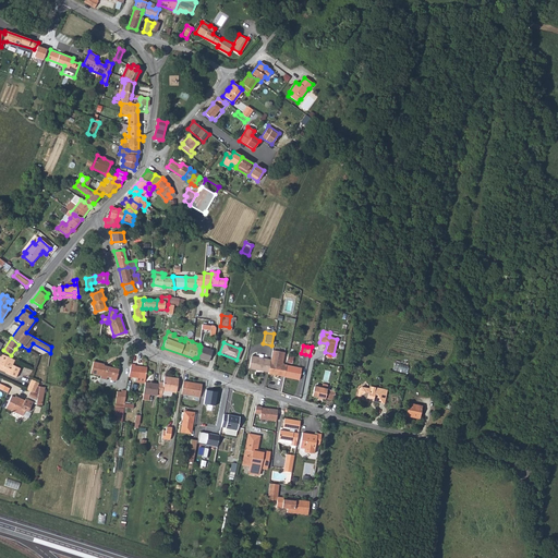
[(213,351),(201,347),(199,350),(199,352),(197,358),(208,362),(213,351)]
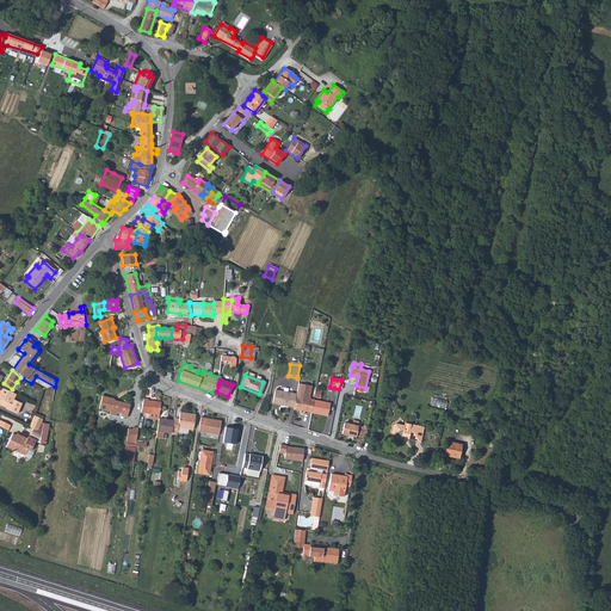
[(297,384),(295,395),(292,408),(292,409),(307,412),(309,400),(312,387),(297,384)]
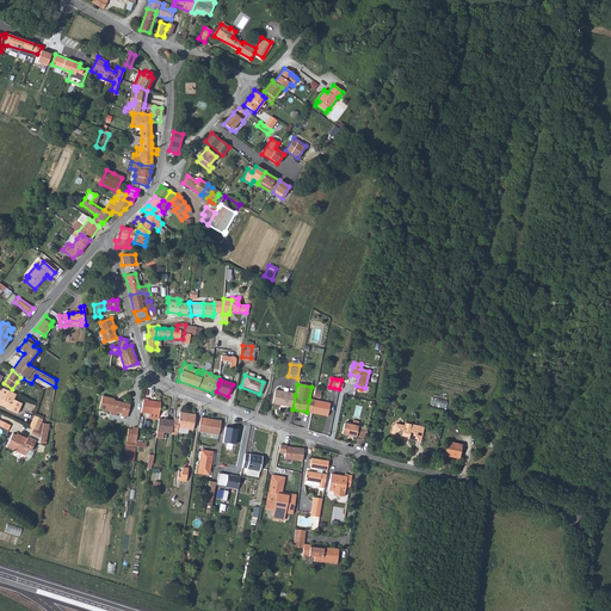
[(14,412),(19,402),(12,400),(16,394),(1,388),(0,390),(0,403),(6,406),(6,407),(14,412)]
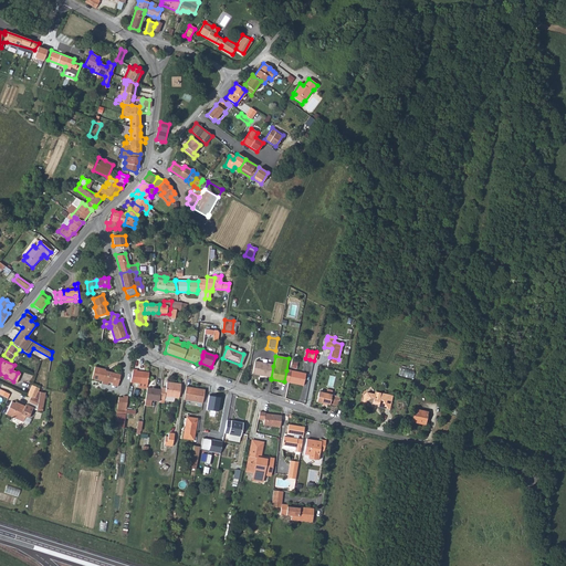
[(271,378),(273,366),(253,363),(251,374),(271,378)]
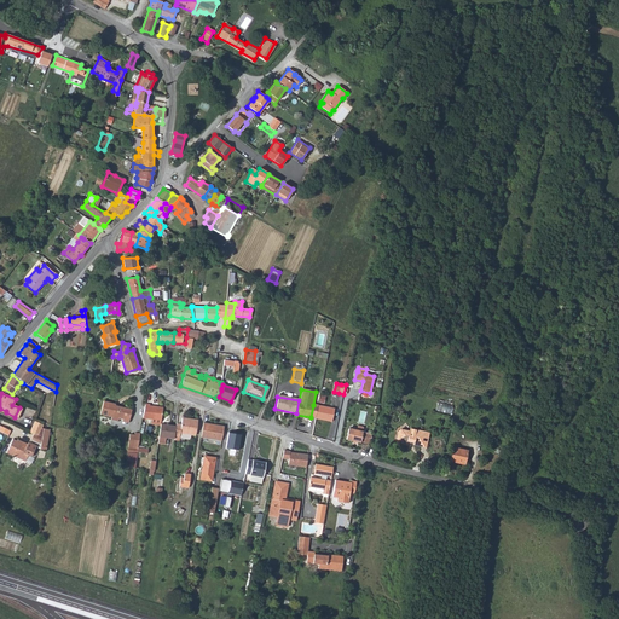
[(114,403),(102,400),(100,415),(111,416),(111,418),(117,420),(119,416),(123,417),(122,420),(129,420),(131,406),(119,405),(117,405),(116,406),(114,406),(114,403)]
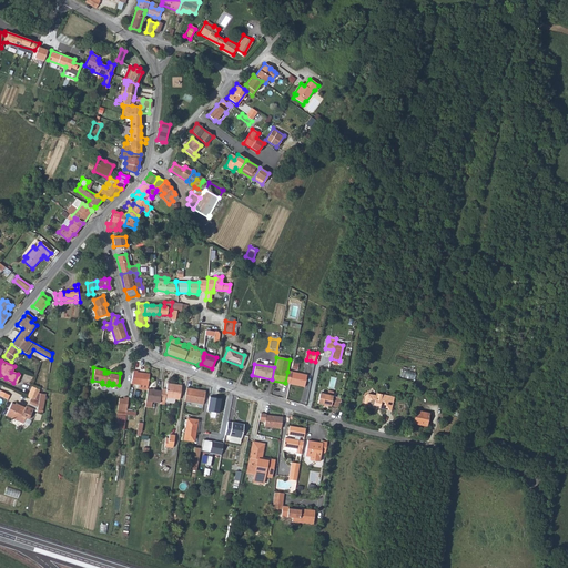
[(402,368),(401,376),(415,378),(416,371),(402,368)]
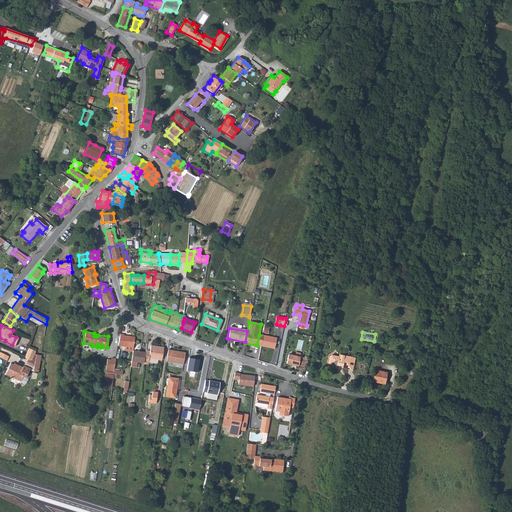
[(126,351),(133,352),(134,350),(136,337),(123,335),(123,334),(119,333),(118,338),(118,342),(117,346),(126,347),(126,351)]
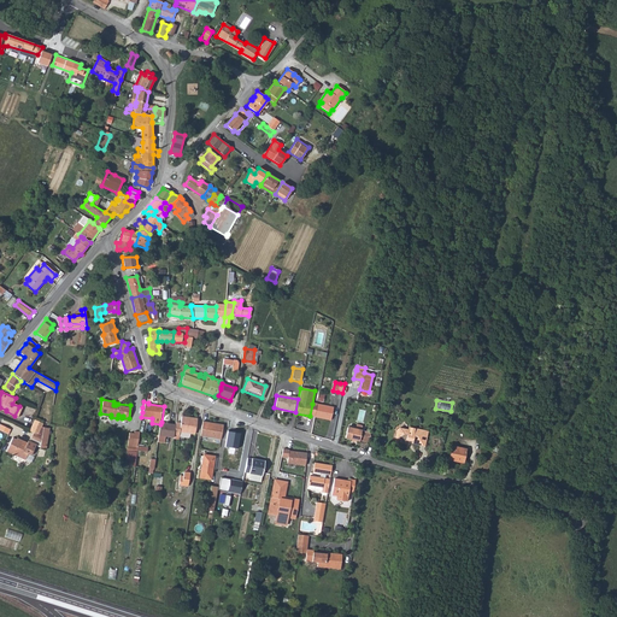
[(333,407),(317,405),(313,417),(330,421),(333,407)]
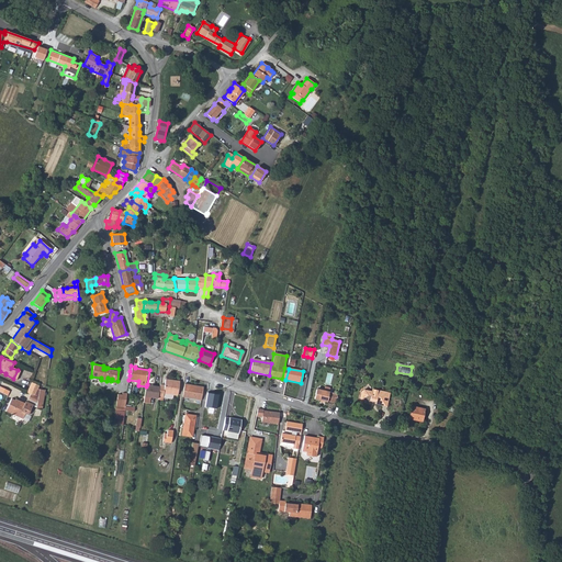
[(166,385),(160,384),(160,386),(159,395),(164,396),(165,394),(178,395),(180,381),(167,379),(166,385)]
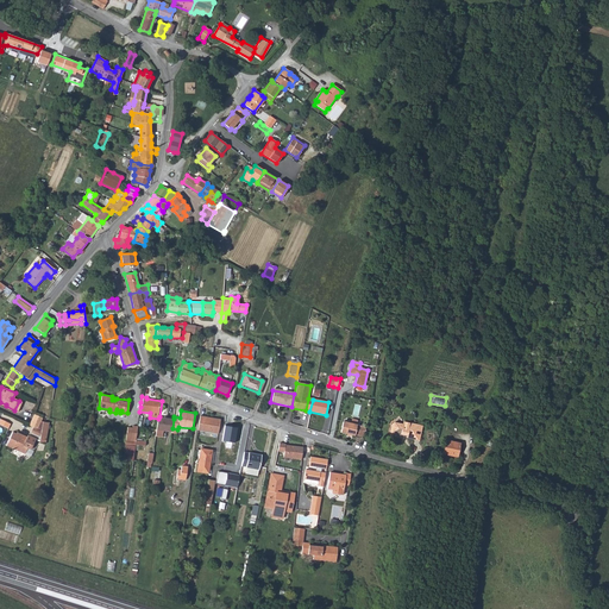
[(43,418),(35,414),(29,426),(32,427),(37,429),(43,418)]
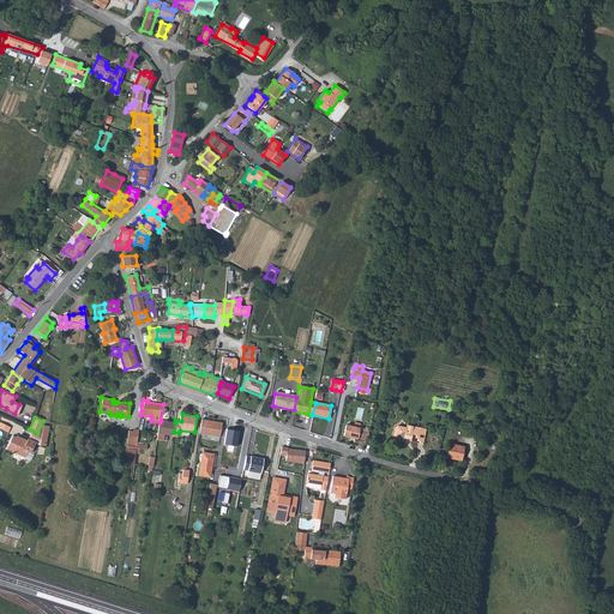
[(223,422),(200,419),(199,433),(221,437),(223,422)]
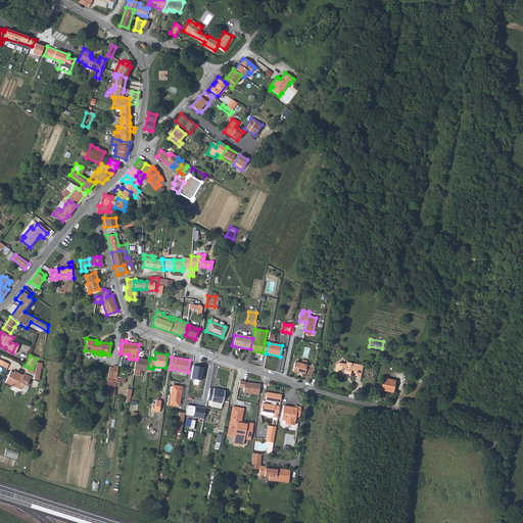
[(149,360),(137,358),(136,360),(135,368),(135,374),(140,374),(141,369),(148,370),(148,368),(149,360)]
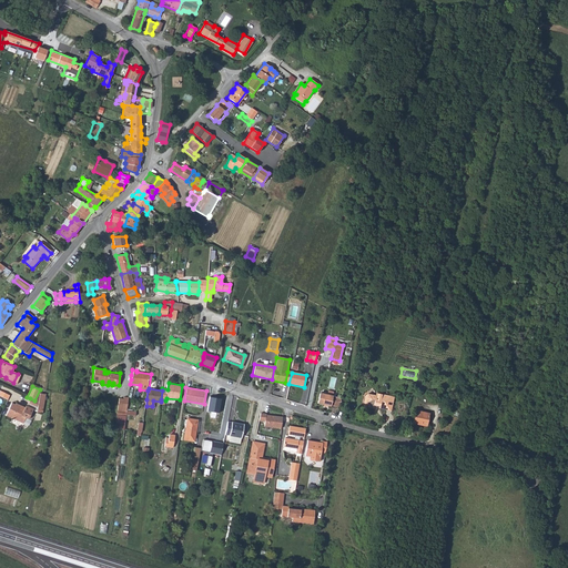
[(317,403),(340,408),(342,398),(320,393),(317,403)]
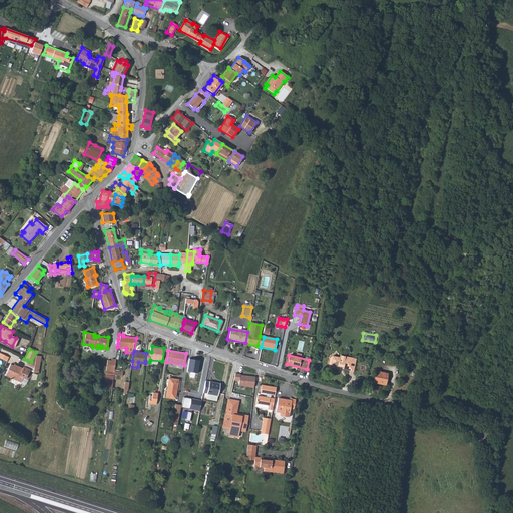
[(106,368),(115,369),(116,359),(116,356),(112,356),(112,358),(108,357),(106,368)]
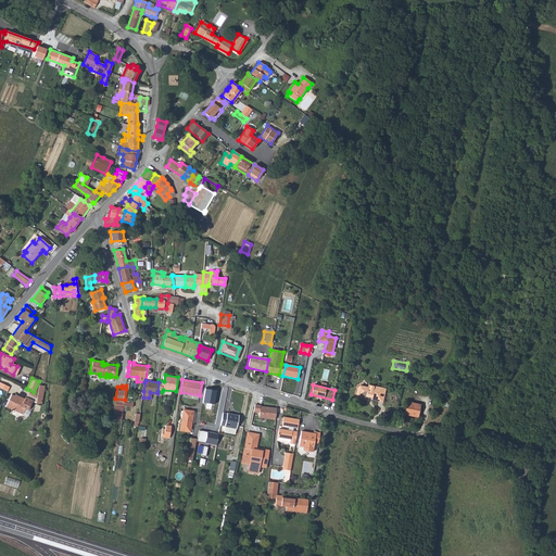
[(358,388),(356,394),(361,395),(362,397),(362,400),(368,401),(369,397),(371,399),(373,400),(379,401),(380,393),(384,394),(386,389),(369,386),(368,388),(361,387),(358,388)]
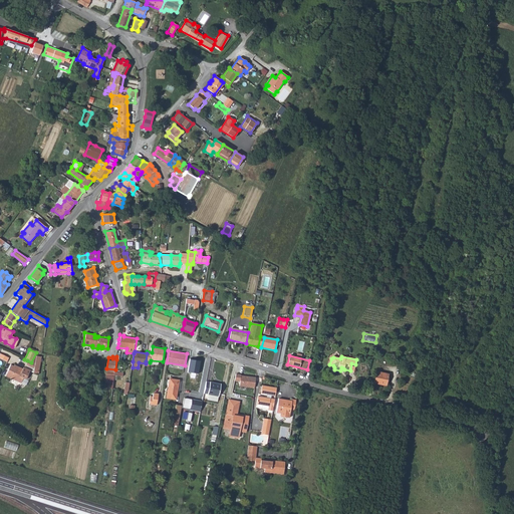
[(29,370),(24,367),(22,367),(22,369),(20,368),(19,367),(14,364),(13,365),(10,364),(5,375),(20,382),(23,377),(25,378),(27,374),(28,374),(29,370)]
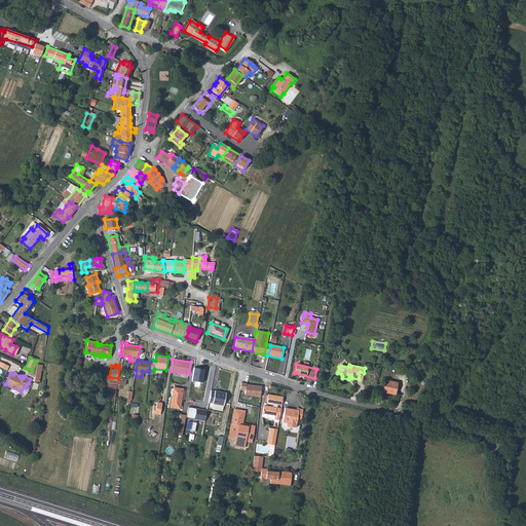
[(400,383),(386,380),(383,392),(397,395),(400,383)]
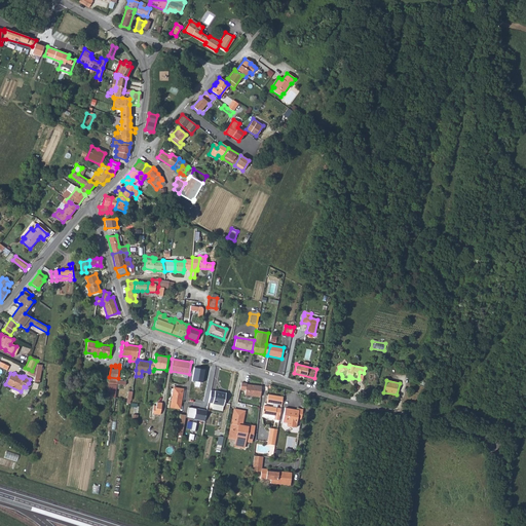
[(249,383),(243,383),(241,390),(248,390),(247,396),(262,398),(263,386),(249,385),(249,383)]
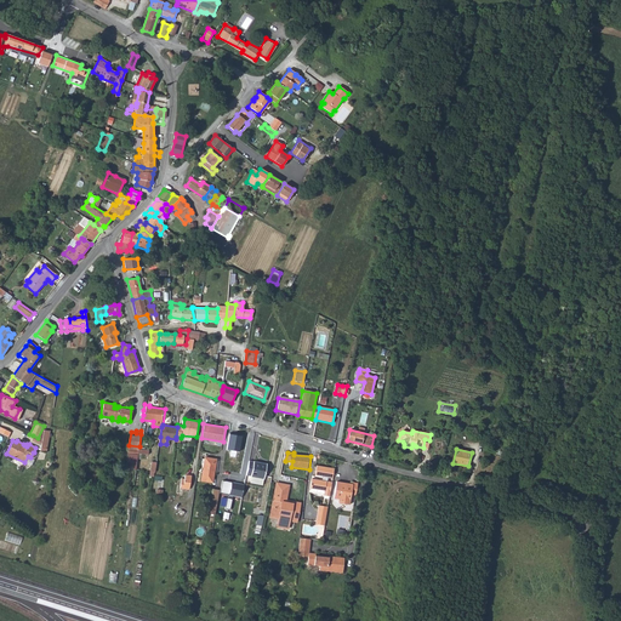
[(216,461),(205,460),(205,461),(204,467),(201,482),(212,483),(216,461)]
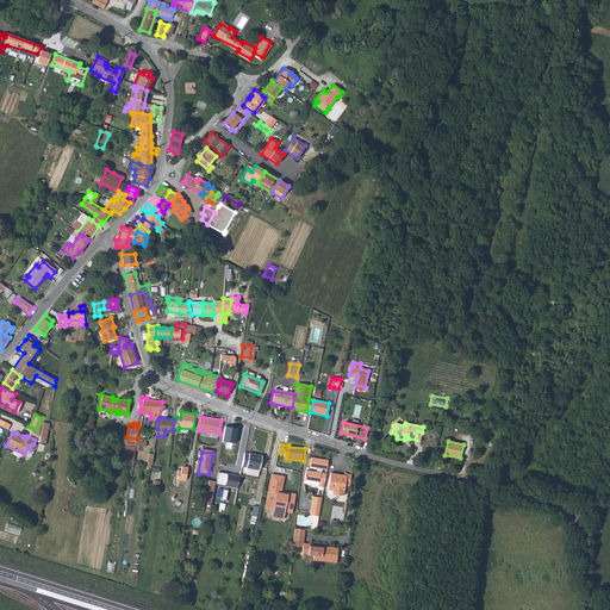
[(250,455),(246,454),(244,467),(247,468),(247,474),(260,478),(263,459),(255,458),(256,455),(251,454),(250,455)]
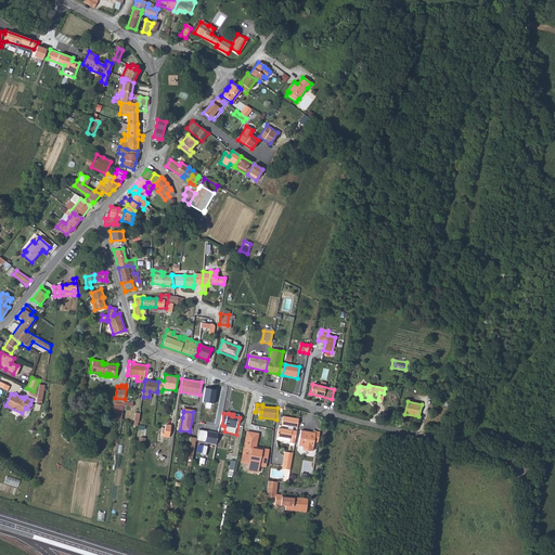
[(299,428),(300,420),(285,417),(284,425),(291,426),(289,430),(281,428),(280,437),(293,439),(292,442),(297,443),(298,431),(295,430),(295,427),(299,428)]
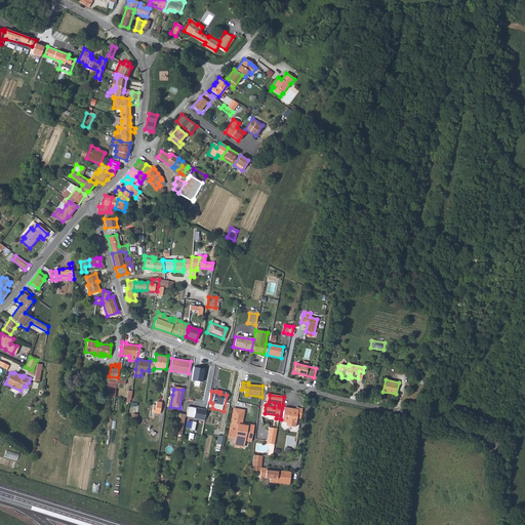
[(161,402),(155,401),(155,405),(152,405),(151,412),(159,413),(161,402)]
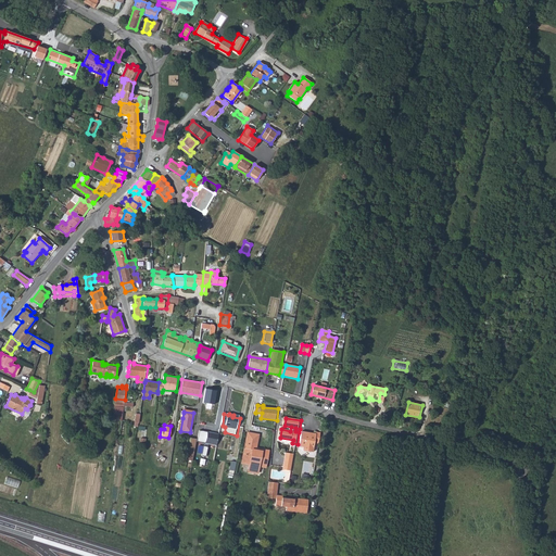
[(209,432),(206,444),(217,446),(220,436),(209,432)]
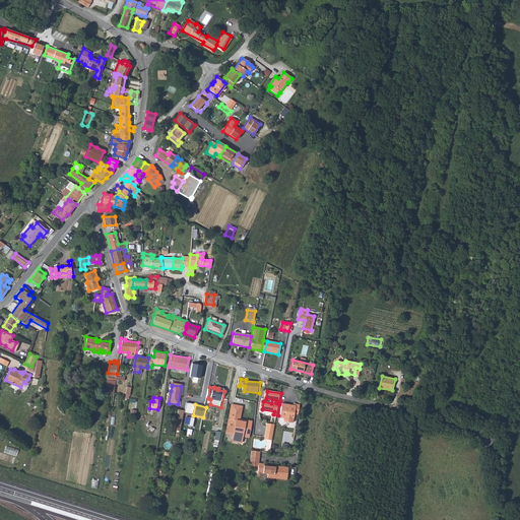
[(232,434),(230,441),(239,443),(241,436),(247,437),(250,420),(243,419),(243,421),(236,419),(236,415),(239,416),(240,406),(230,404),(224,433),(232,434)]
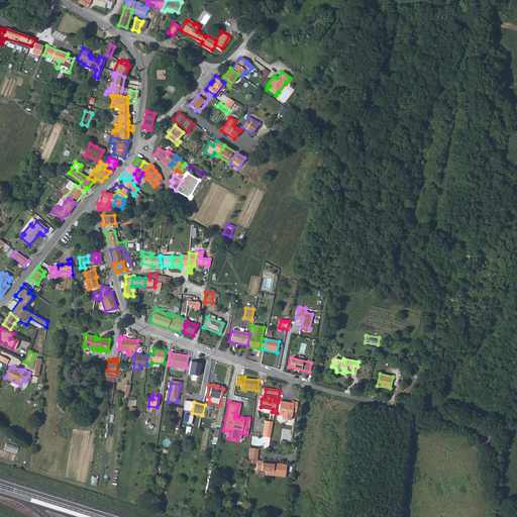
[(298,412),(299,403),(296,402),(295,405),(283,402),(280,416),(284,416),(283,420),(293,421),(294,412),(298,412)]
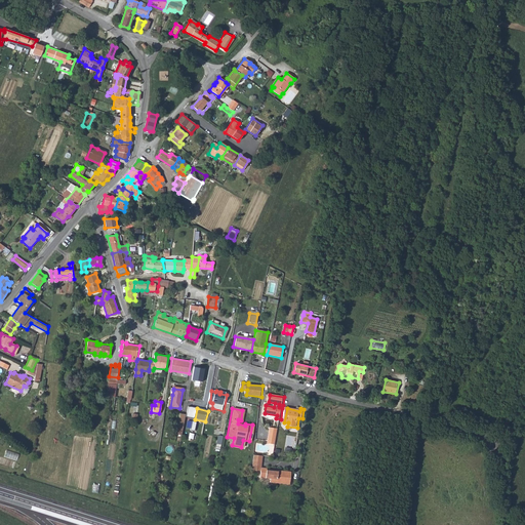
[(269,444),(276,445),(279,430),(271,428),(269,444)]
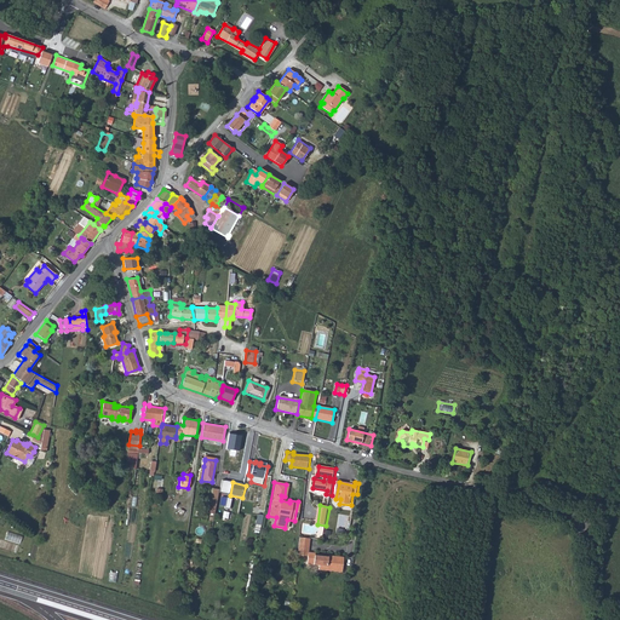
[(311,549),(313,539),(300,539),(299,556),(305,557),(305,550),(308,549),(311,549)]
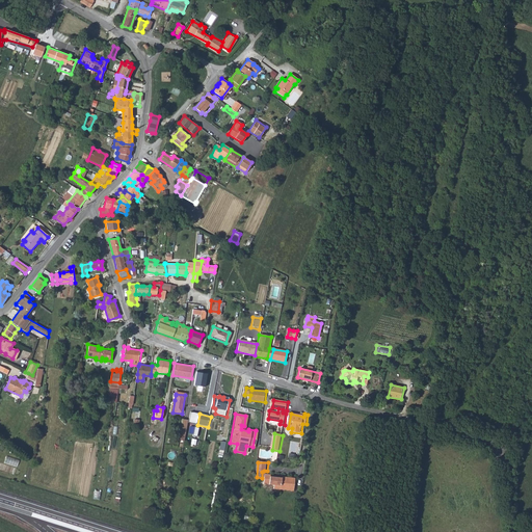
[(272,476),(266,475),(266,478),(265,485),(276,486),(275,489),(283,490),(284,488),(296,489),(297,479),(285,478),(285,480),(272,479),(272,476)]
